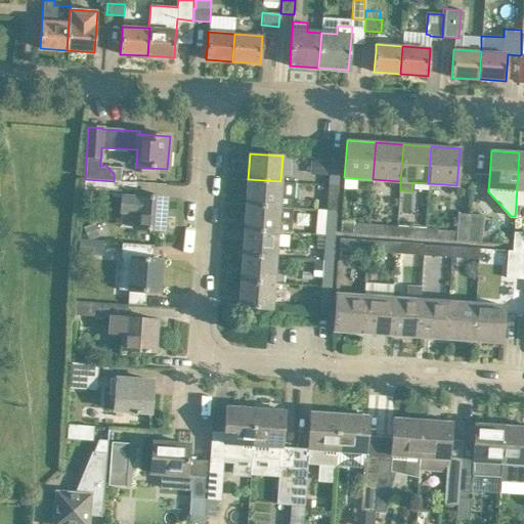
[(330,159),(328,184),(338,185),(340,160),(330,159)]
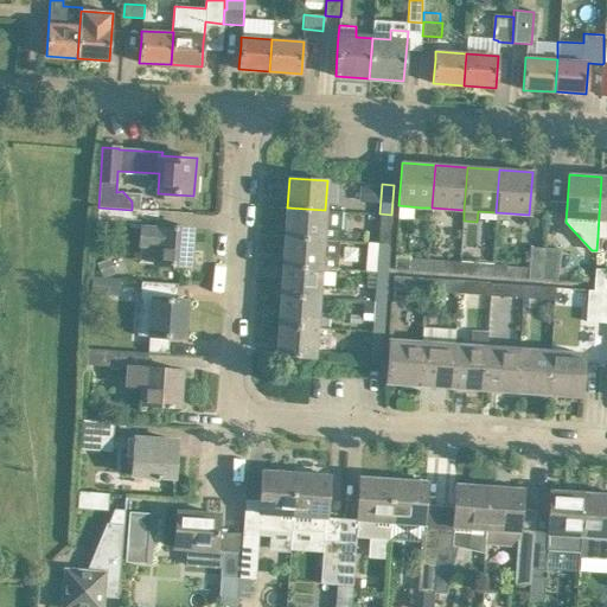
[(359,203),(378,203),(379,187),(359,186),(359,203)]
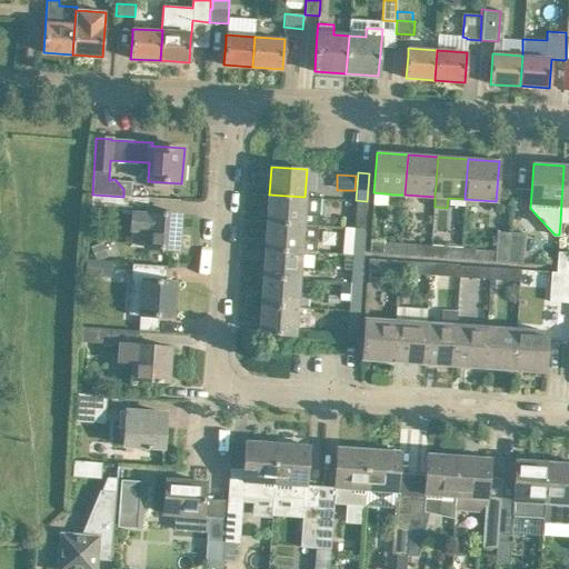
[(123,197),(92,195),(91,209),(122,211),(123,197)]
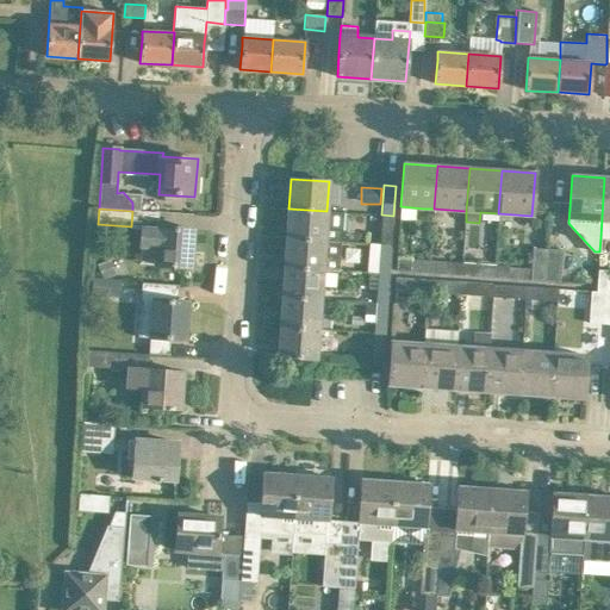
[(286,238),(340,242),(341,242),(343,212),(327,211),(288,209),(286,238)]
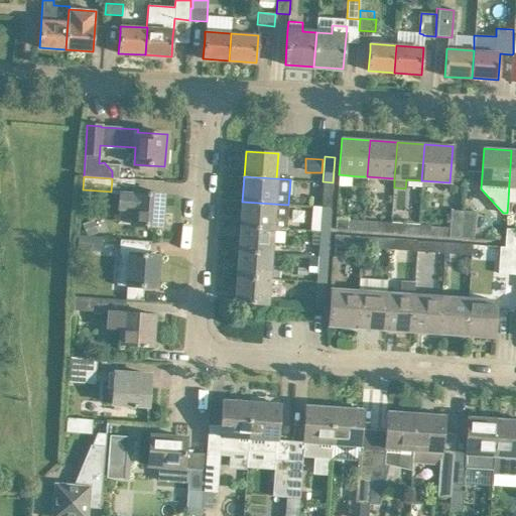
[(323,181),(321,207),(331,208),(333,182),(323,181)]
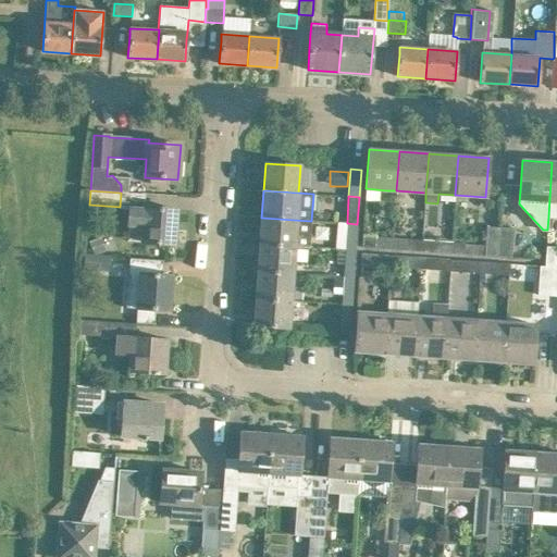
[(141,242),(151,243),(173,244),(176,209),(155,208),(144,207),(144,210),(130,209),(128,224),(143,225),(141,242)]
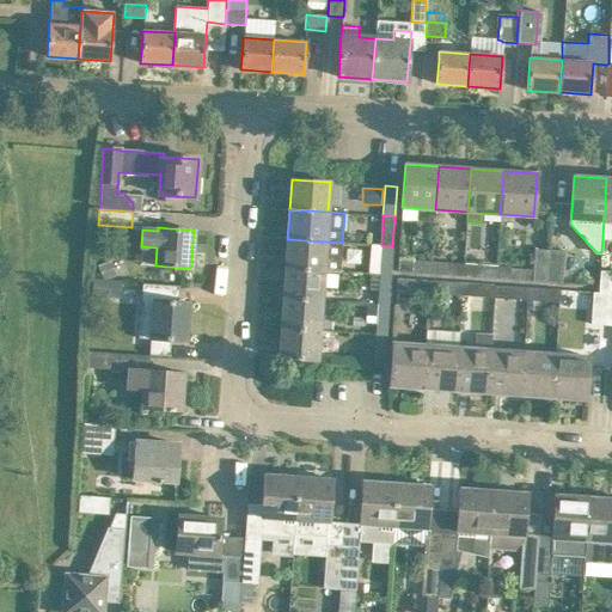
[(287,239),(286,268),(324,271),(340,273),(341,243),(287,239)]
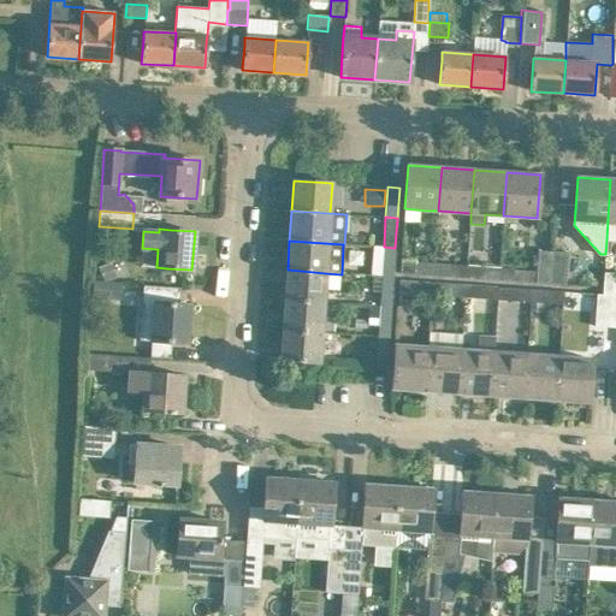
[(384,247),(381,277),(392,278),(395,248),(384,247)]
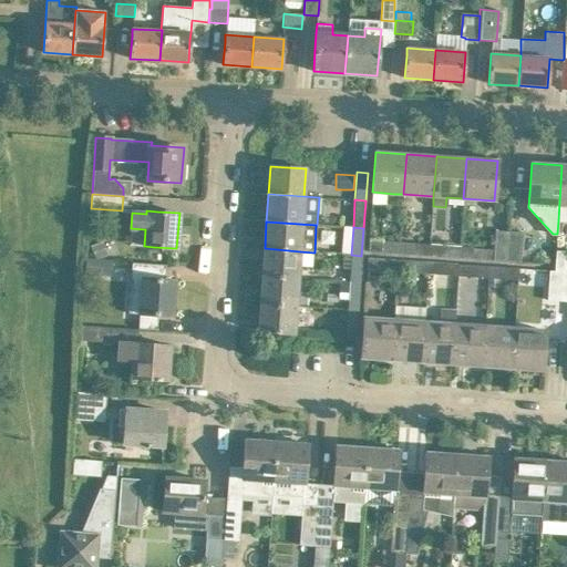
[(472,249),(472,259),(507,261),(508,232),(495,230),(494,250),(472,249)]
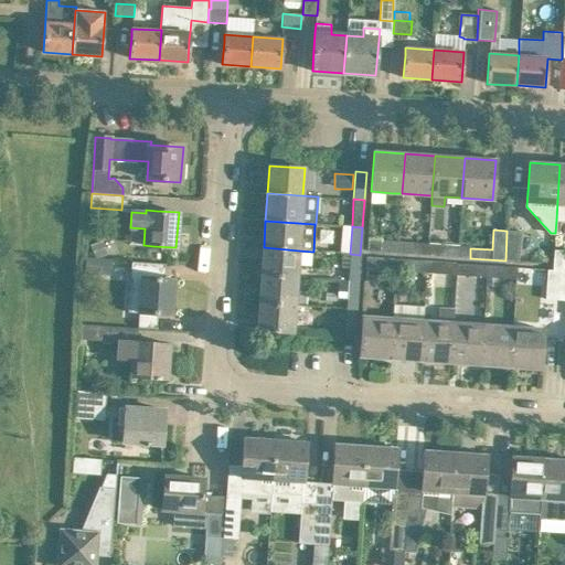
[(507,231),(505,260),(519,262),(521,232),(507,231)]
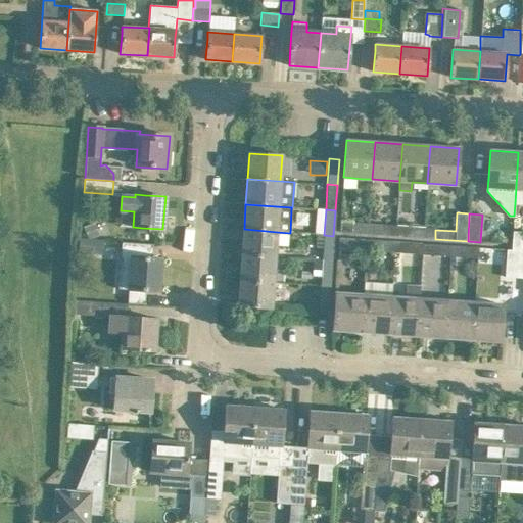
[(351,233),(352,223),(352,221),(340,221),(339,232),(351,233)]
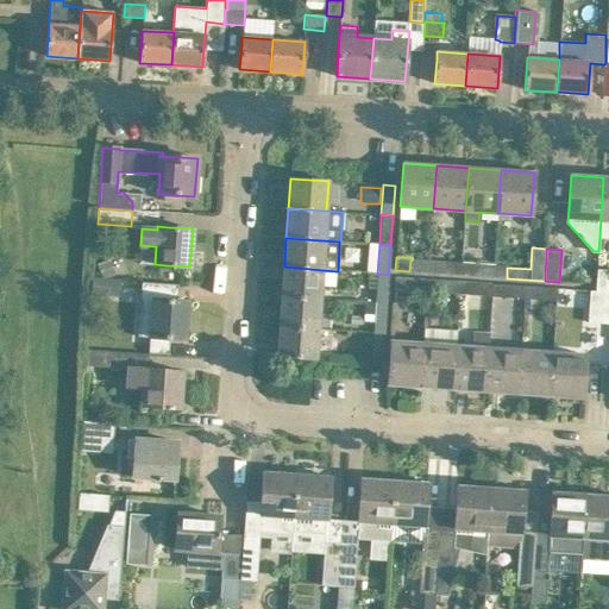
[(96,264),(101,277),(114,274),(110,259),(96,264)]
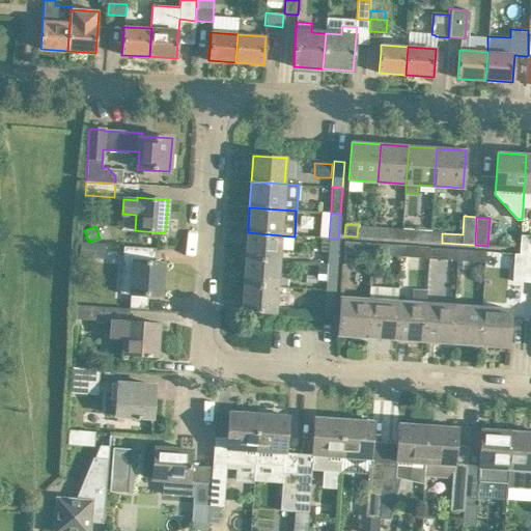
[(358,226),(357,236),(386,239),(386,227),(358,226)]
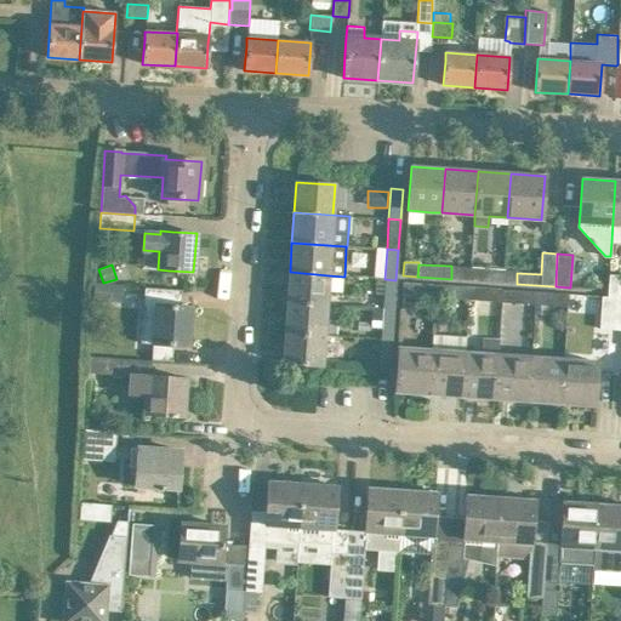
[(484,281),(484,268),(468,267),(467,280),(484,281)]
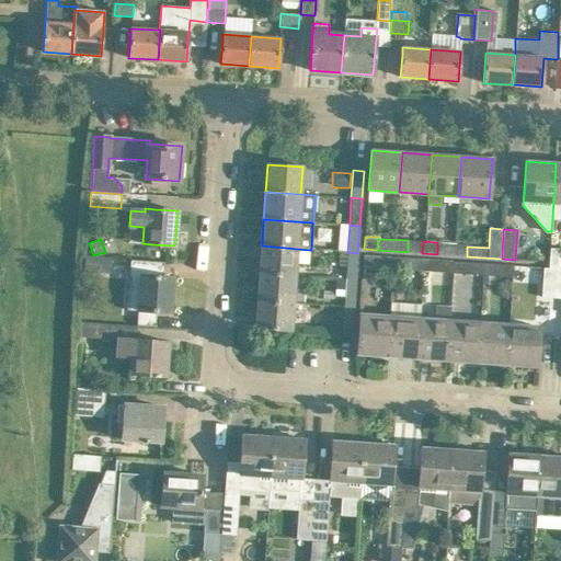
[(437,242),(437,254),(467,256),(467,247),(467,244),(437,242)]
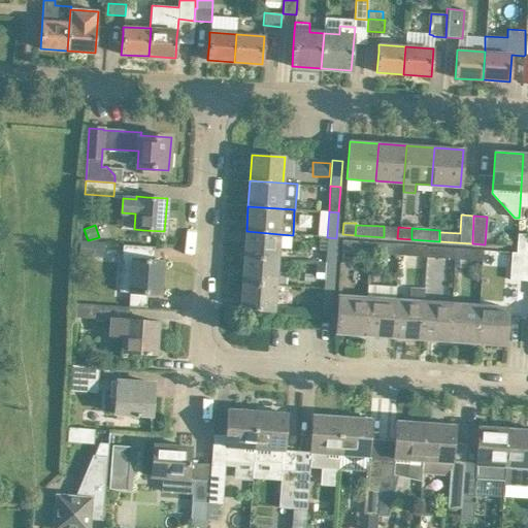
[(246,231),(244,257),(277,260),(279,234),(246,231)]
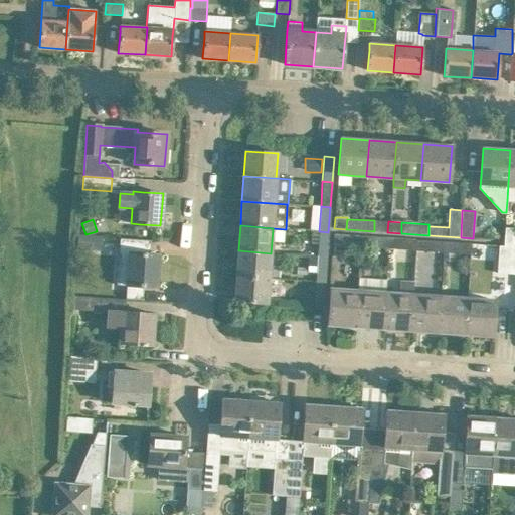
[(319,231),(317,256),(327,258),(328,232),(319,231)]
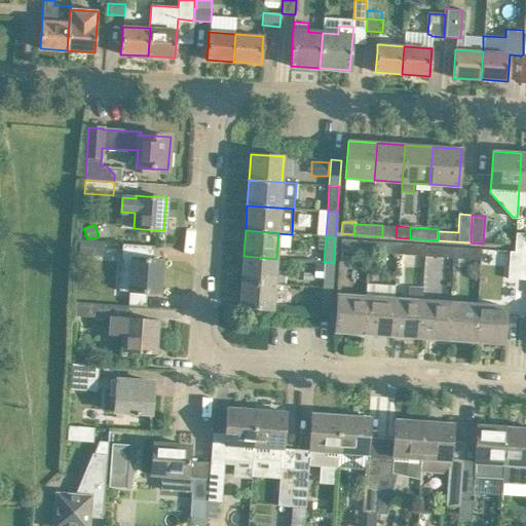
[(340,251),(361,252),(369,253),(370,241),(341,239),(340,251)]
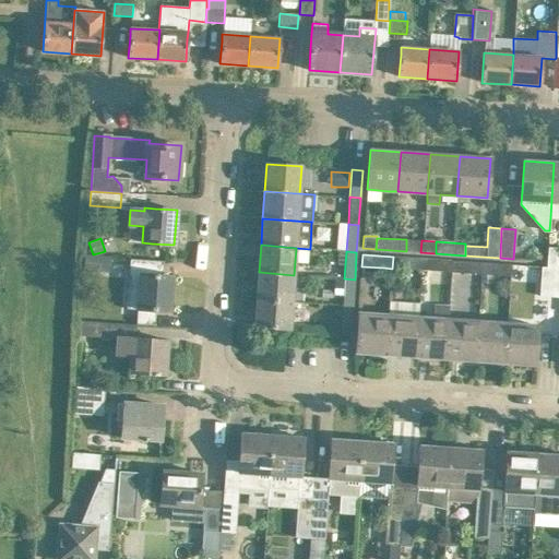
[(84,257),(83,270),(108,272),(109,259),(84,257)]
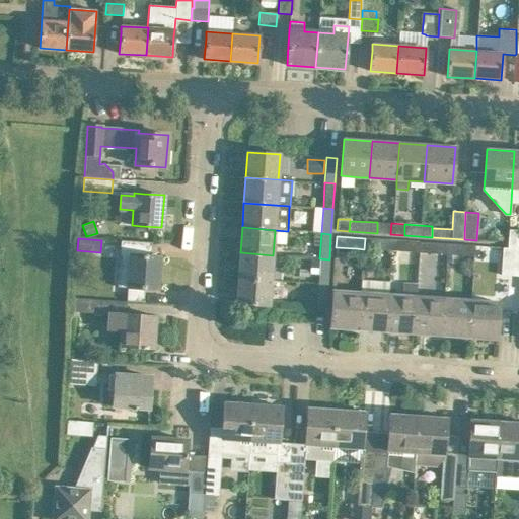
[(365,238),(364,249),(391,251),(392,240),(365,238)]
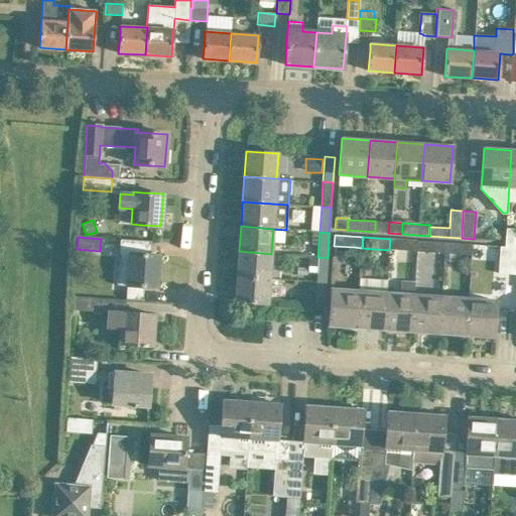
[(505,247),(512,247),(515,247),(515,237),(505,237),(505,247)]
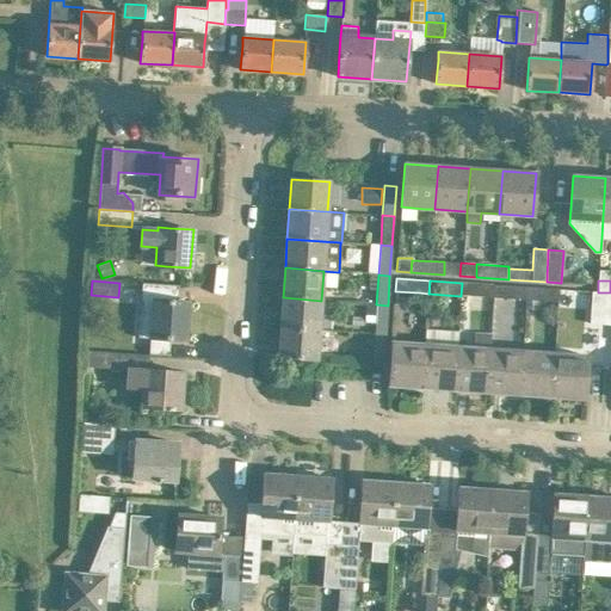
[(462,283),(461,296),(493,297),(494,285),(462,283)]
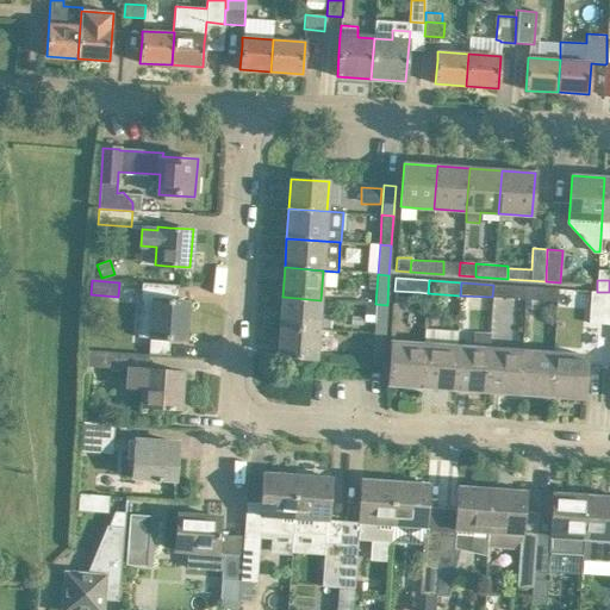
[(493,285),(492,297),(524,299),(526,287),(493,285)]
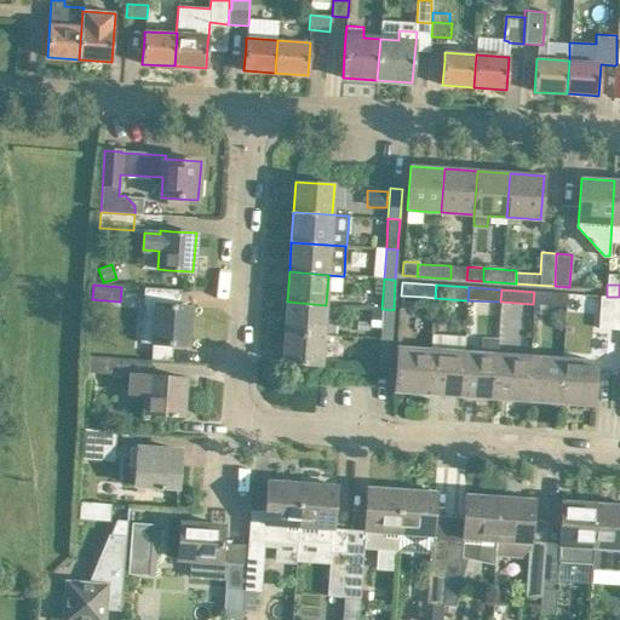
[(534,292),(533,304),(566,306),(567,294),(534,292)]
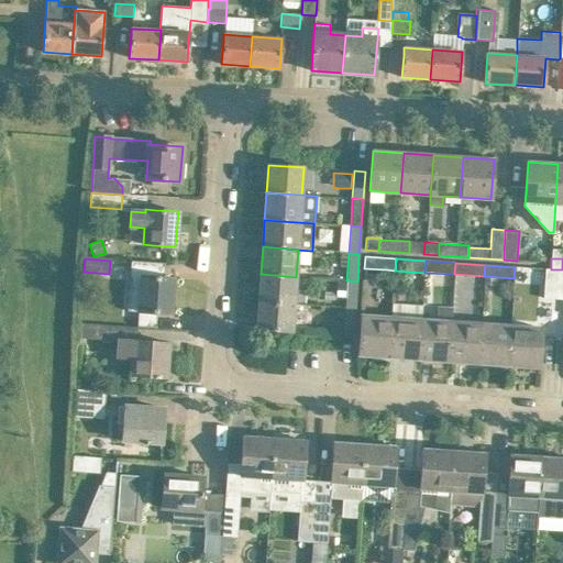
[(559,269),(551,269),(545,268),(543,298),(556,299),(559,269)]
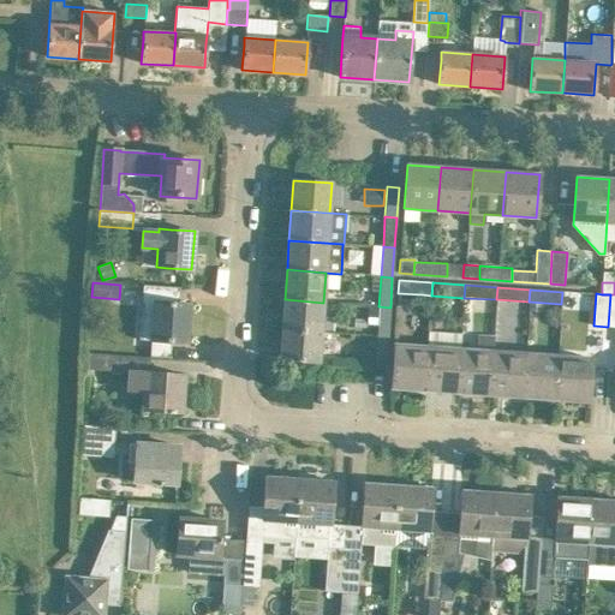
[(285,299),(282,329),(321,333),(323,303),(285,299)]
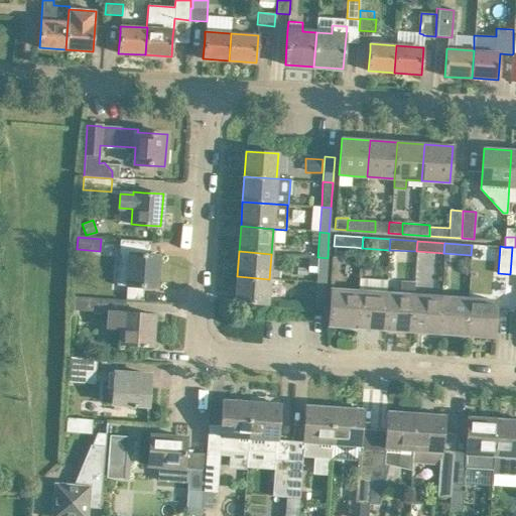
[(127,286),(136,286),(156,288),(158,255),(129,253),(127,286)]
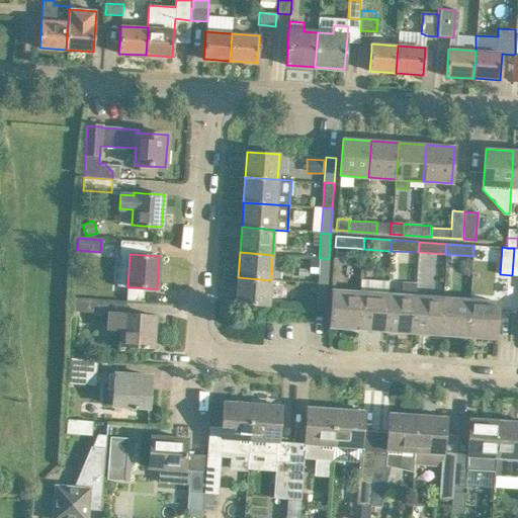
[(319,258),(317,283),(327,284),(329,259),(319,258)]
